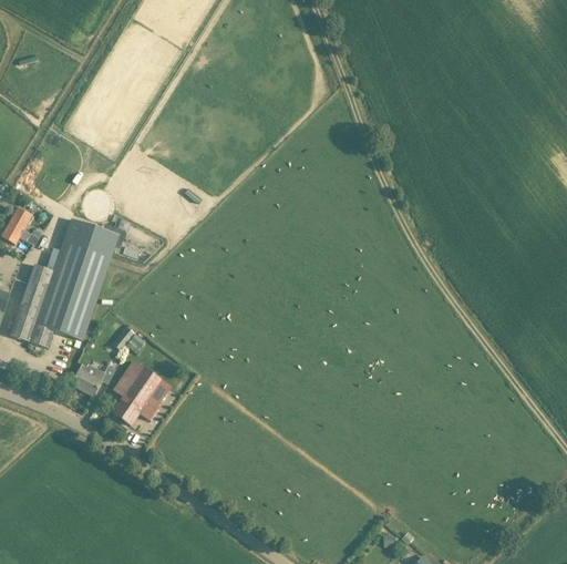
[(20,63),(37,58),(34,52),(18,58),(20,63)]
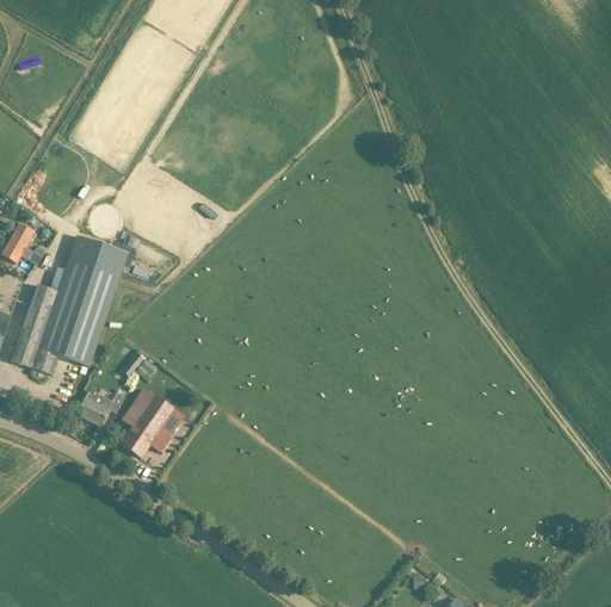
[(79,192),(71,204),(76,208),(84,196),(79,192)]
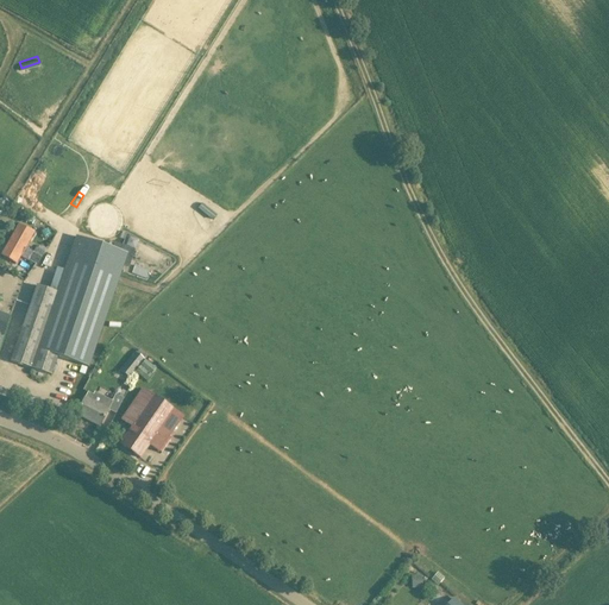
[(11,237),(25,245),(33,228),(19,220),(11,237)]
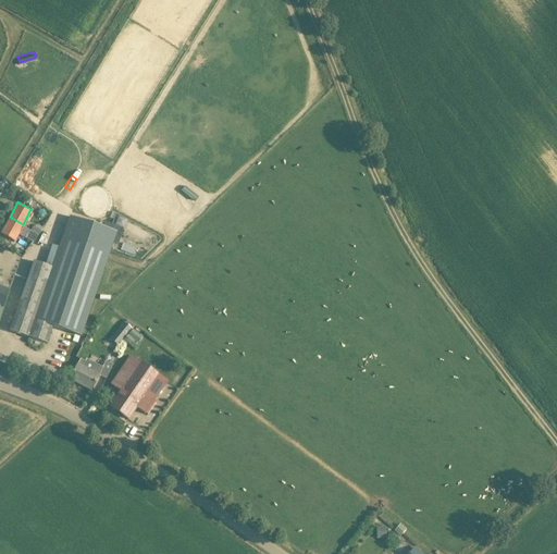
[(81,333),(116,230),(70,213),(52,266),(34,259),(10,328),(47,341),(52,323),(81,333)]
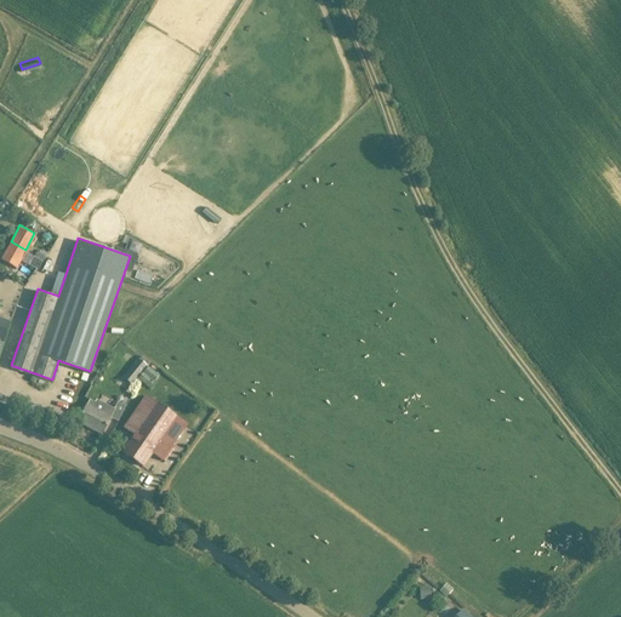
[(26,250),(11,241),(1,257),(16,266),(26,250)]
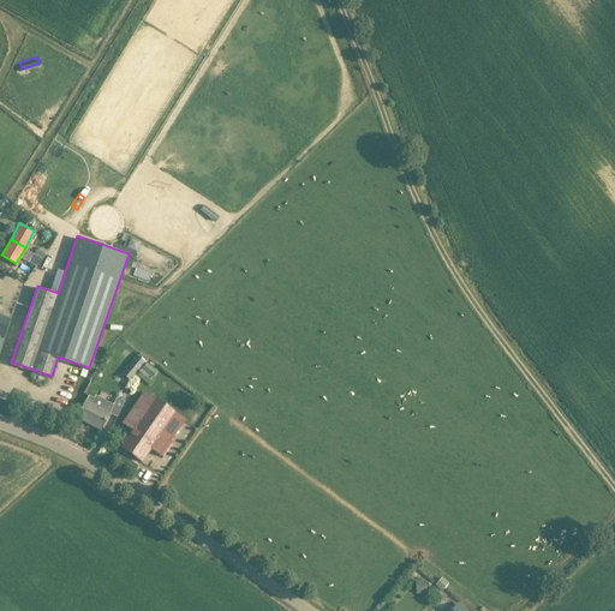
[(39,263),(42,256),(34,251),(30,258),(39,263)]
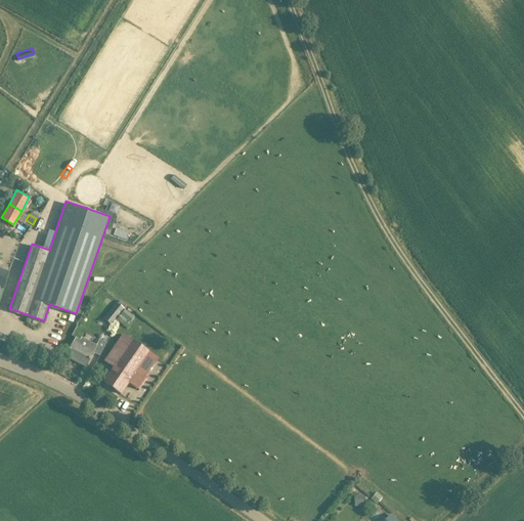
[(0,293),(8,269),(0,266),(0,293)]
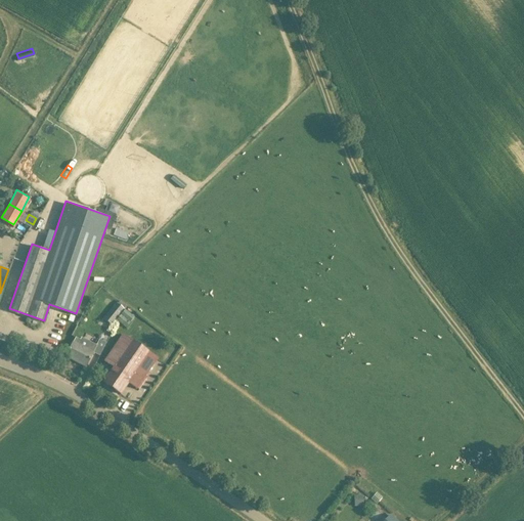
[(103,316),(110,321),(106,329),(111,331),(112,329),(110,327),(125,307),(124,307),(126,303),(120,298),(118,301),(116,300),(103,316)]
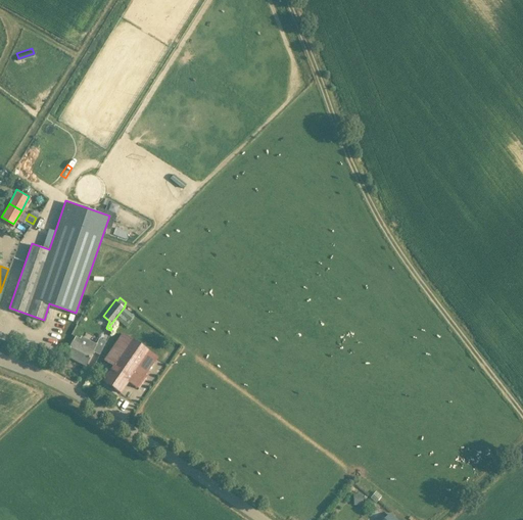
[(123,332),(121,335),(104,359),(114,365),(104,380),(121,391),(128,379),(137,385),(157,356),(123,332)]
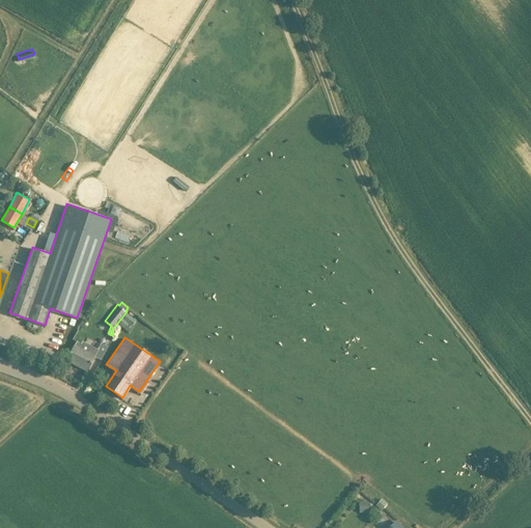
[(87,369),(95,354),(99,348),(83,339),(82,342),(77,339),(66,359),(87,369)]
